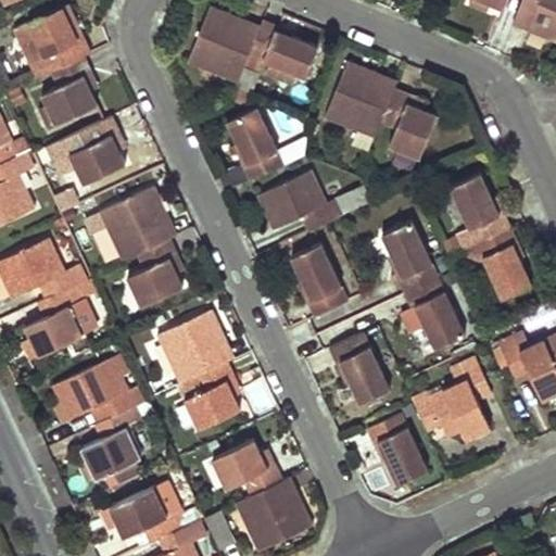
[(490,2),(483,0),(469,0),(469,3),(487,11),(490,2)]
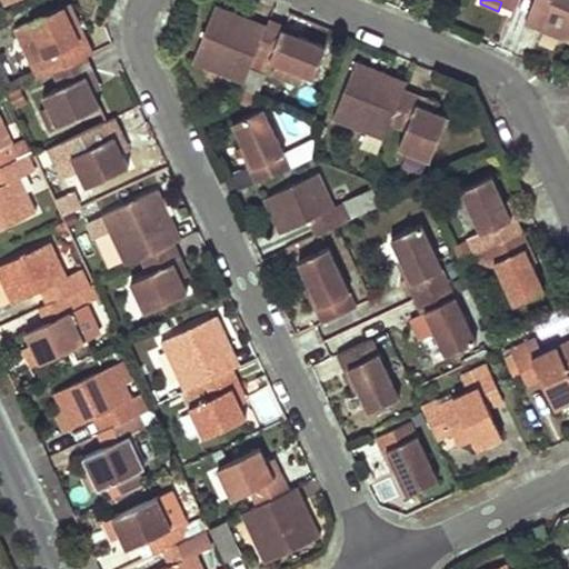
[(548,11),(540,30),(568,41),(568,0),(533,0),(532,5),(548,11)]
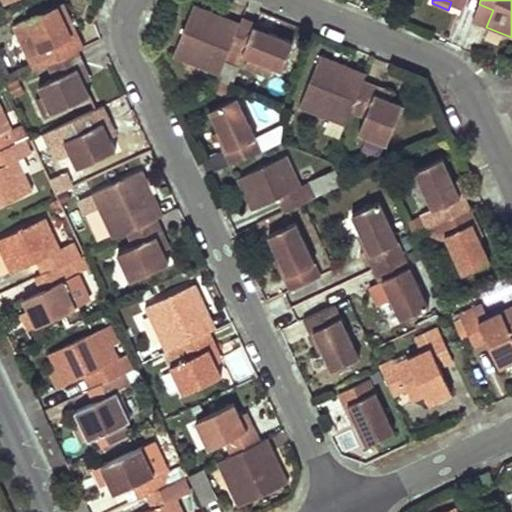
[(63,2),(13,26),(33,71),(47,65),(77,51),(68,33),(75,29),(63,2)]
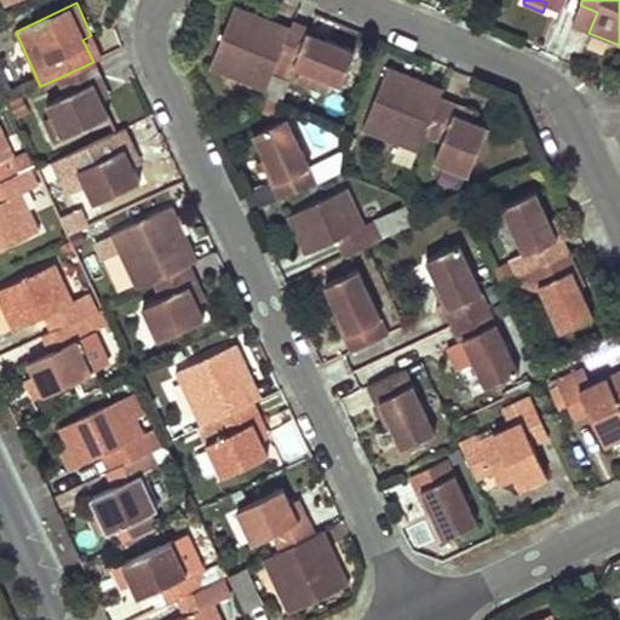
[(271,75),(286,36),(264,28),(268,18),(235,5),(210,68),(265,90),(271,75)]
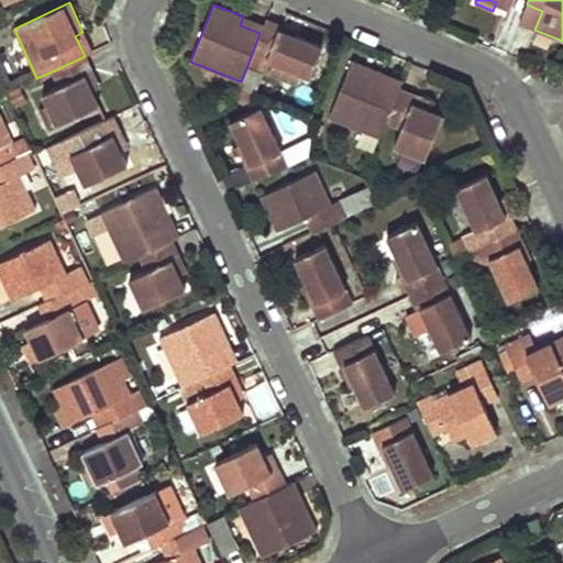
[(542,11),(527,4),(519,24),(534,30),(542,11)]
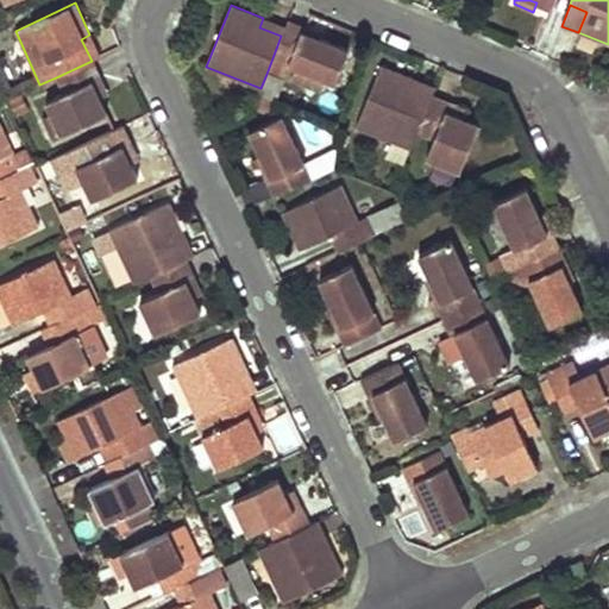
[(263,18),(259,27),(281,36),(282,36),(284,27),(263,18)]
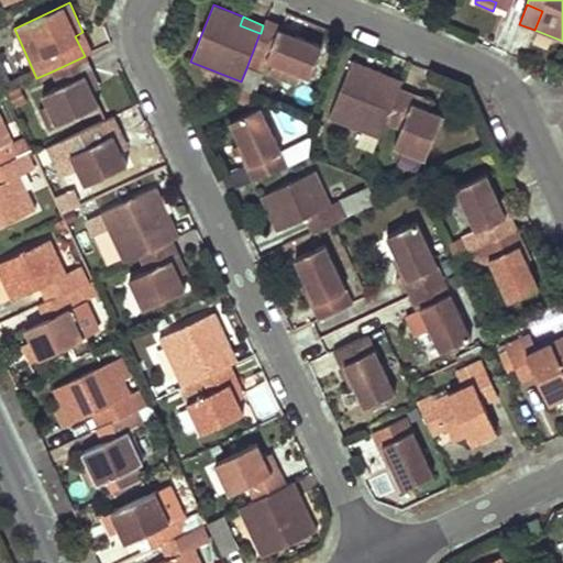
[(280,24),(266,19),(263,25),(261,33),(275,39),(278,29),(280,24)]
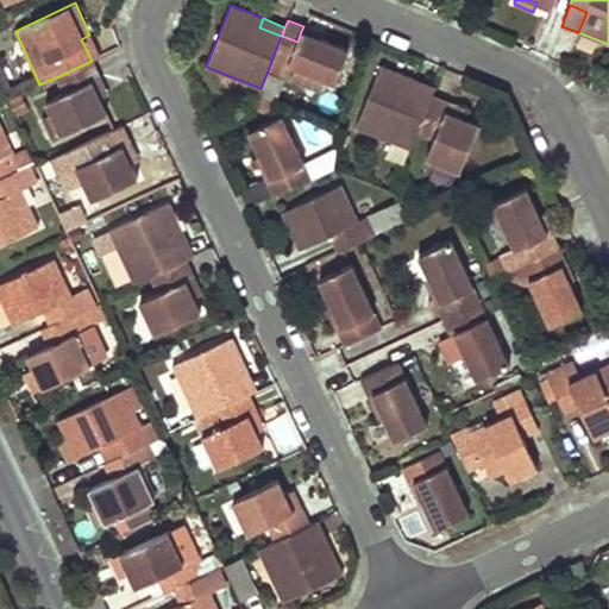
[(334,83),(349,50),(301,31),(297,42),(282,36),(281,36),(267,74),(283,80),(289,66),(334,83)]
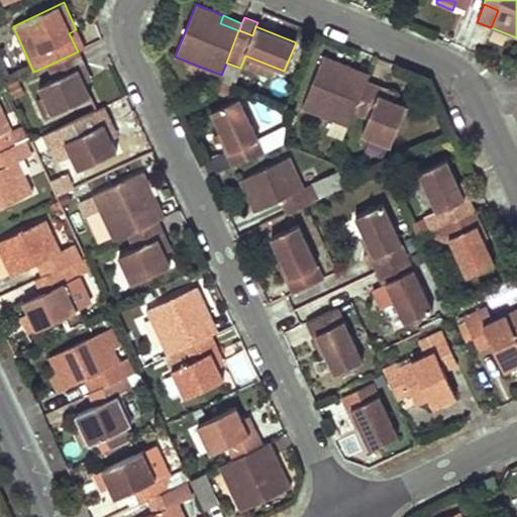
[(69,33),(78,52),(85,47),(76,29),(69,33)]
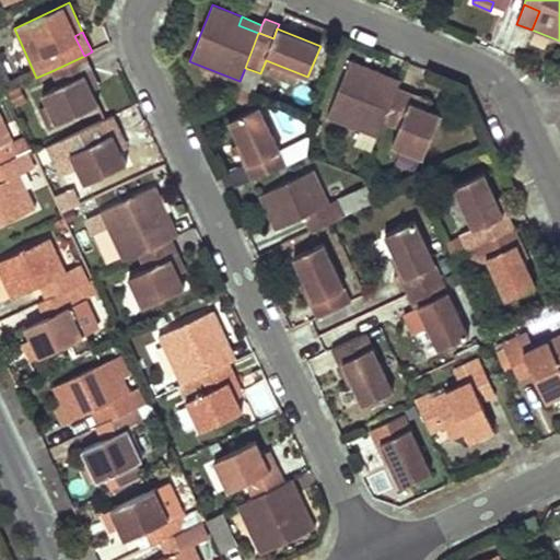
[(58,85),(42,93),(56,124),(97,104),(91,91),(84,74),(92,71),(84,56),(51,71),(58,85)]
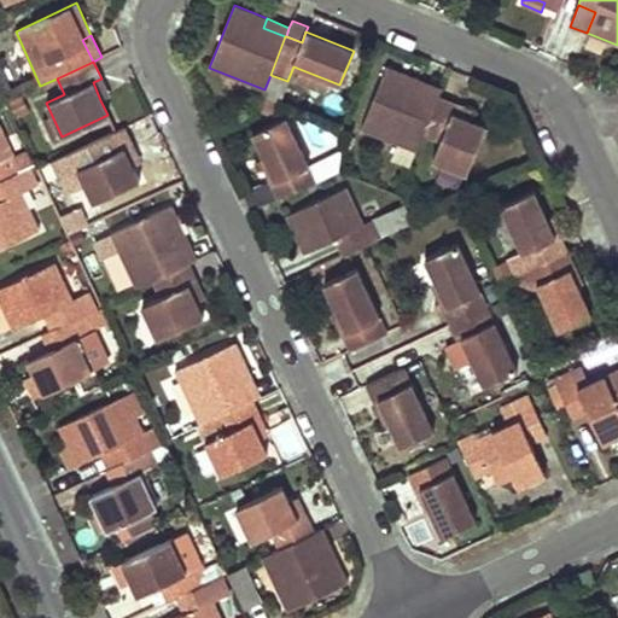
[(415,89),(419,80),(386,66),(361,129),(417,152),(424,134),(438,98),(415,89)]
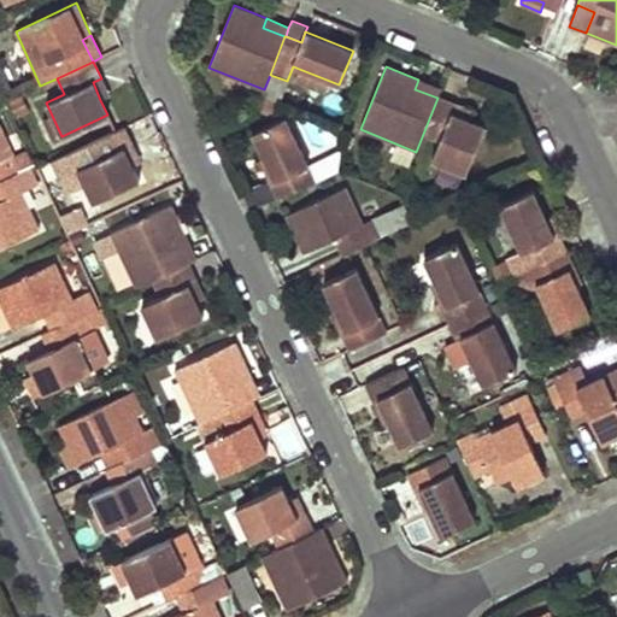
[(109,95),(101,78),(93,82),(100,100),(109,95)]
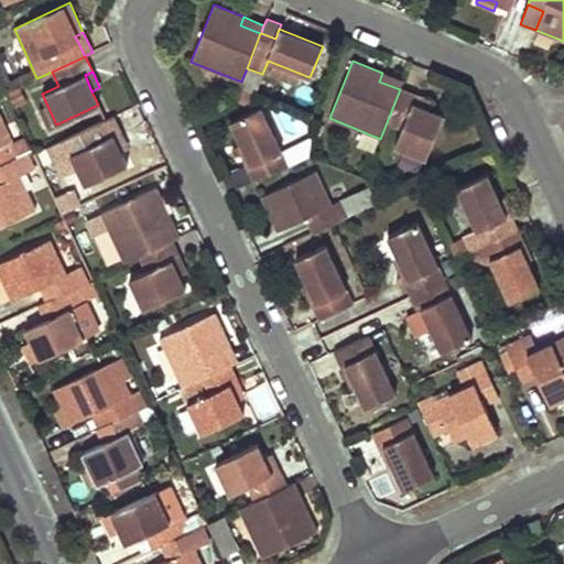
[(403,82),(382,73),(379,82),(400,89),(400,88),(403,82)]
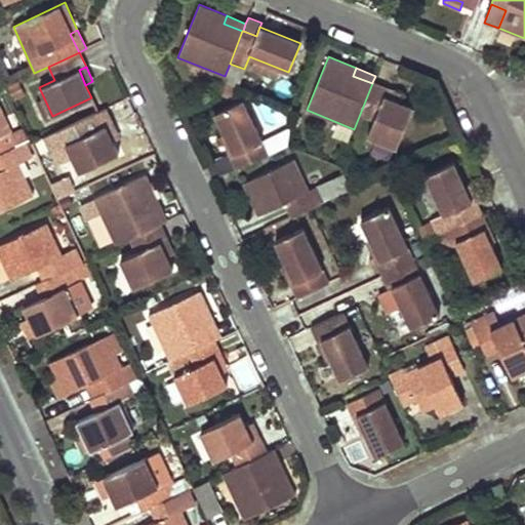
[(374,120),(368,135),(397,147),(413,107),(400,102),(385,95),(388,88),(372,82),(372,83),(360,114),(374,120)]
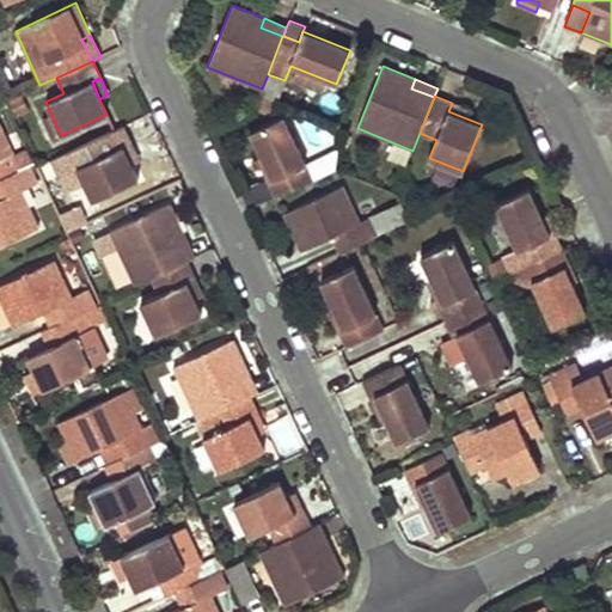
[(470,110),(452,103),(448,111),(466,118),(470,110)]
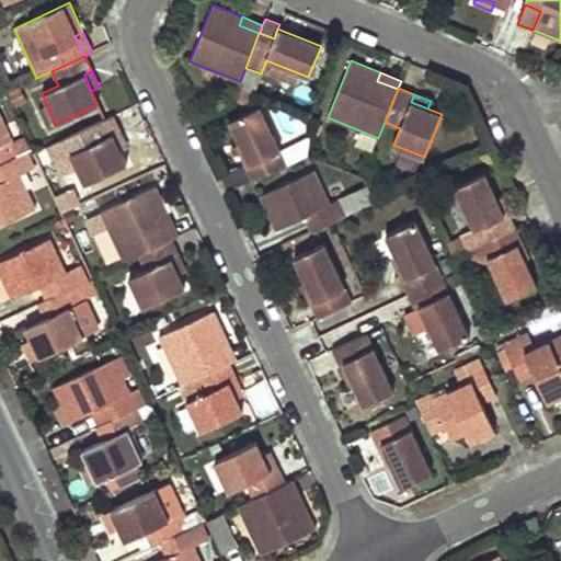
[(249,163),(245,165),(252,180),(286,164),(259,106),(229,121),(249,163)]
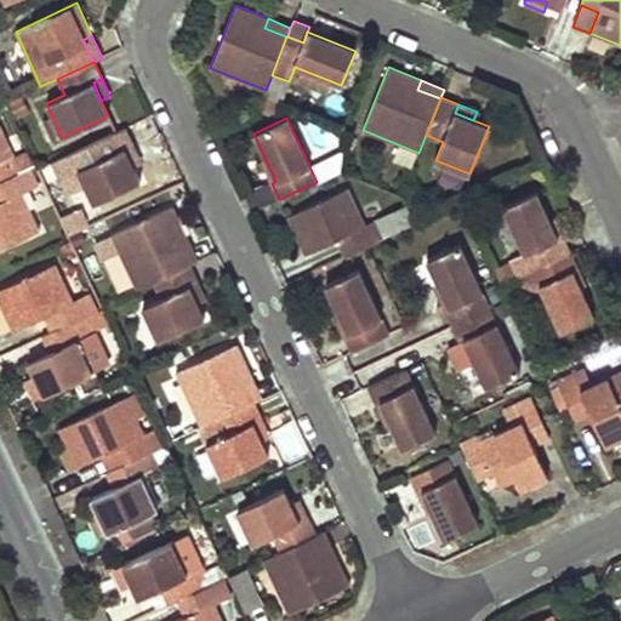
[(97,161),(79,170),(95,204),(141,181),(134,166),(125,149),(134,146),(125,127),(89,146),(97,161)]
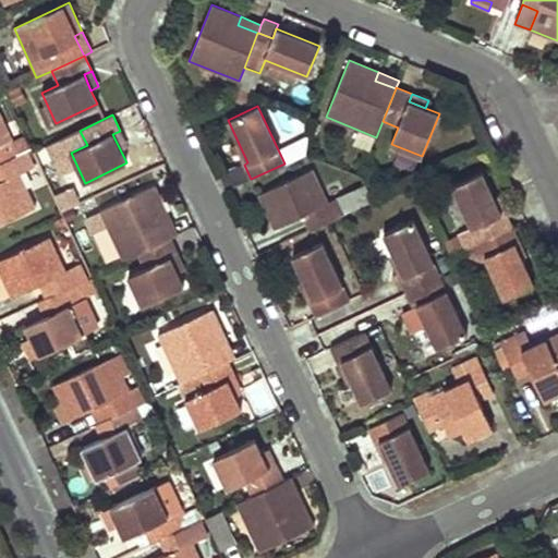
[(128,145),(120,131),(112,134),(120,149),(128,145)]
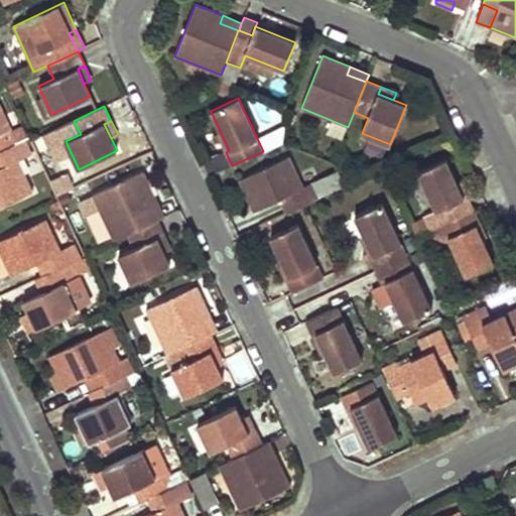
[(282,124),(259,132),(264,148),(287,140),(282,124)]
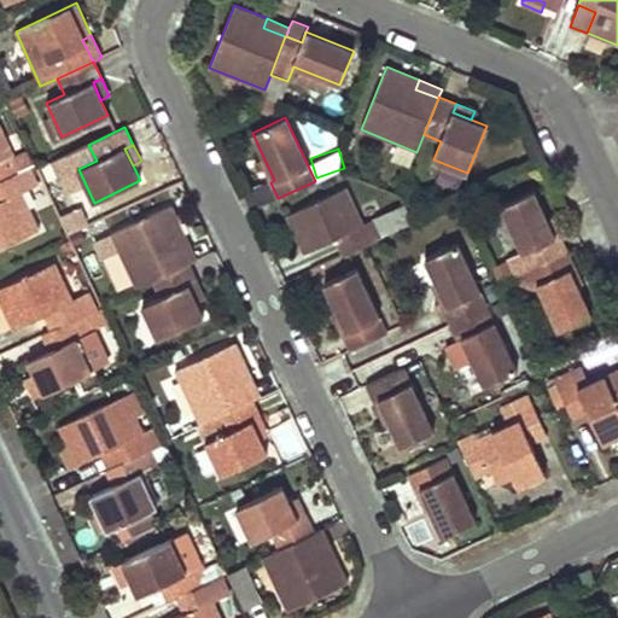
[(0,181),(19,173),(11,156),(0,161),(0,181)]
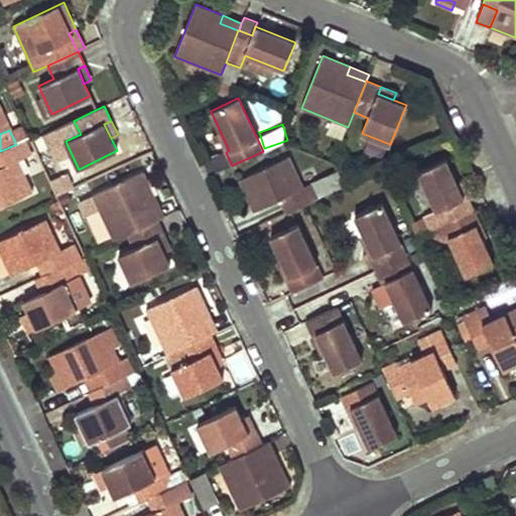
[(25,140),(16,144),(0,151),(0,166),(0,167),(0,206),(32,191),(18,161),(31,154),(25,140)]
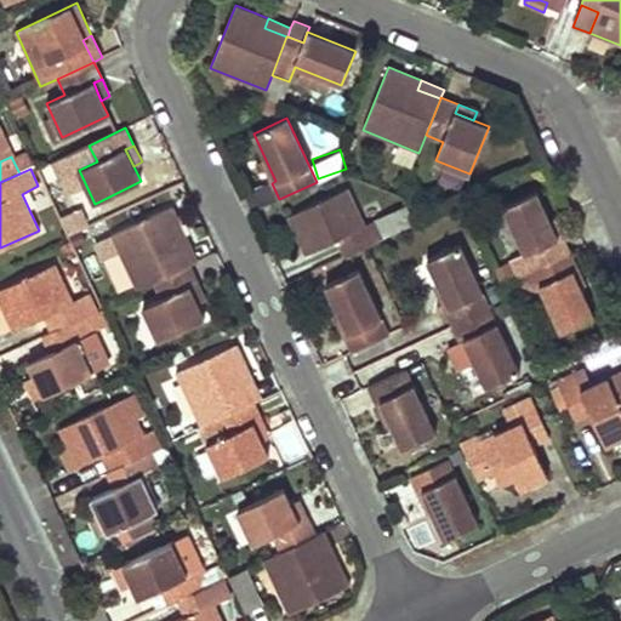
[(306,255),(337,239),(345,235),(353,252),(389,235),(381,217),(365,224),(348,188),(288,216),(306,255)]
